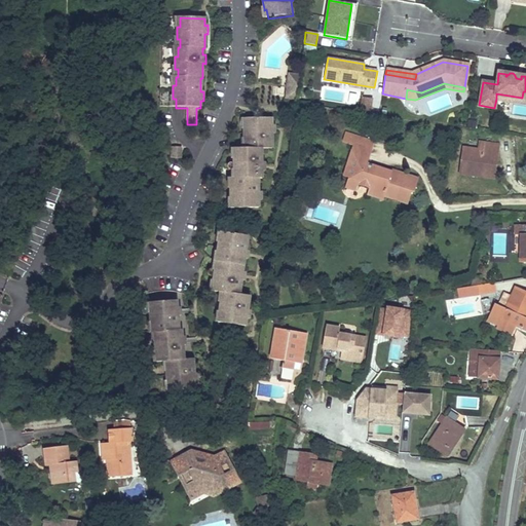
[(522,98),(496,94),(496,99),(525,103),(525,91),(523,91),(522,98)]
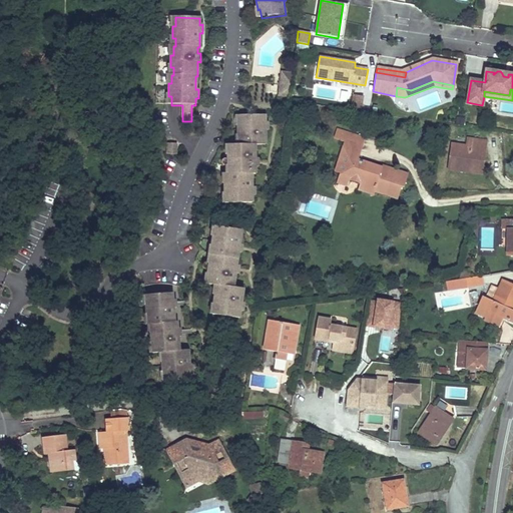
[(364,95),(354,93),(352,104),(362,106),(364,95)]
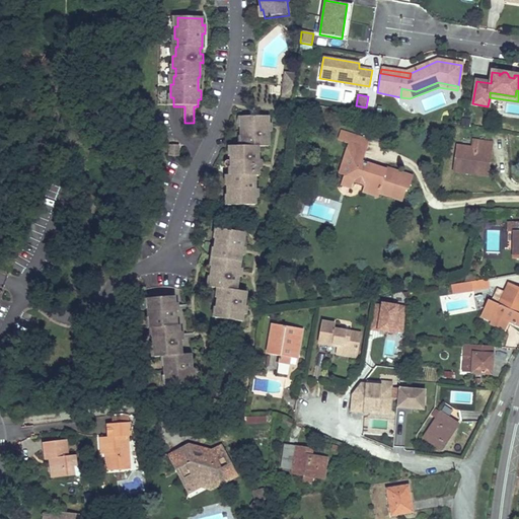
[(169,126),(169,113),(156,114),(156,129),(161,142),(173,139),(169,126)]
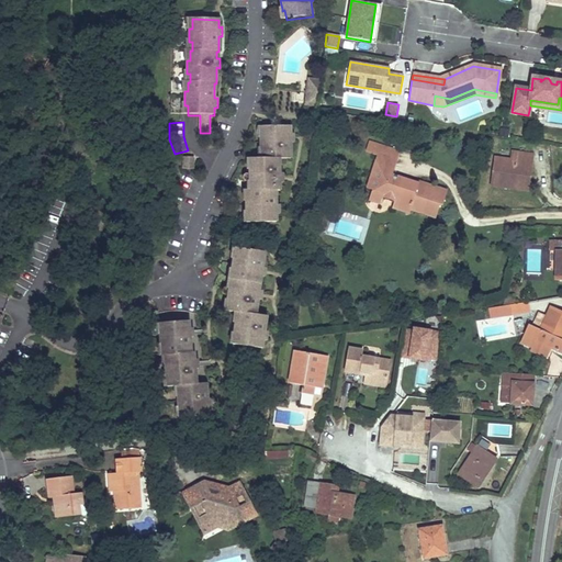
[(250,170),(250,175),(246,175),(245,175),(244,176),(244,177),(243,177),(243,178),(243,179),(243,180),(244,181),(244,182),(245,182),(246,182),(247,182),(253,182),(253,191),(249,191),(249,200),(246,200),(246,202),(246,212),(246,214),(249,214),(249,223),(276,223),(276,215),(279,215),(279,206),(276,206),(276,191),(280,192),(279,176),(282,176),(282,167),(279,166),(279,159),(291,159),(290,144),(293,144),(293,134),(290,134),(290,127),(263,127),(263,137),(261,136),(261,138),(261,148),(261,150),(263,150),(263,159),(258,159),(253,159),(253,169),(250,169),(250,170)]
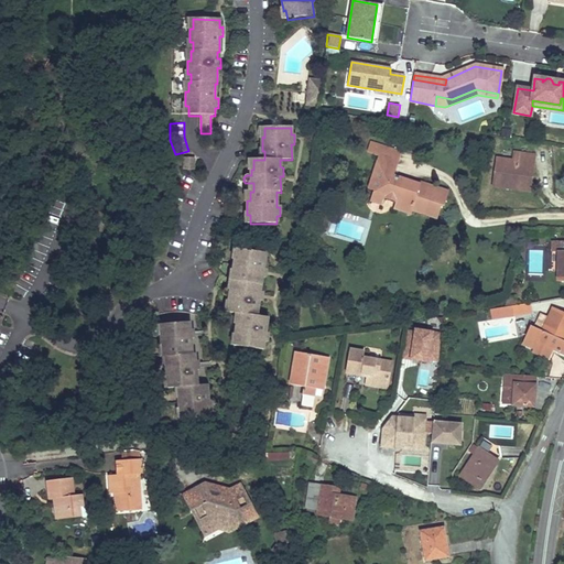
[(380,154),(399,161),(401,152),(370,142),(368,151),(380,155),(380,154)]
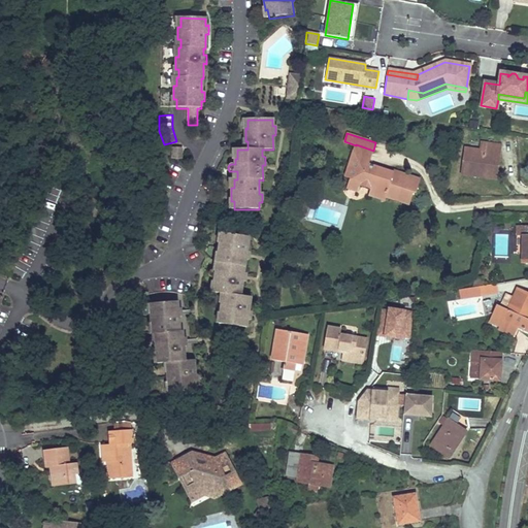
[(500,145),(481,143),(480,151),(465,149),(461,174),(479,177),(480,169),(496,172),(500,145)]
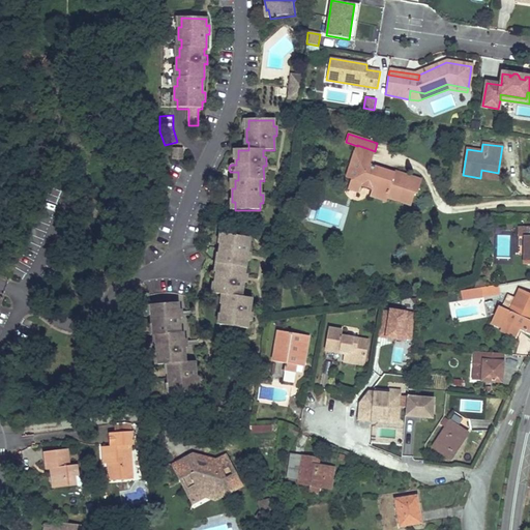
[(375,151),(357,145),(357,146),(346,178),(351,179),(361,183),(360,186),(372,190),(370,196),(386,201),(386,198),(387,195),(391,196),(390,199),(411,205),(414,194),(417,194),(420,181),(394,172),(394,174),(393,175),(392,178),(379,174),(380,171),(381,169),(370,166),(375,151)]
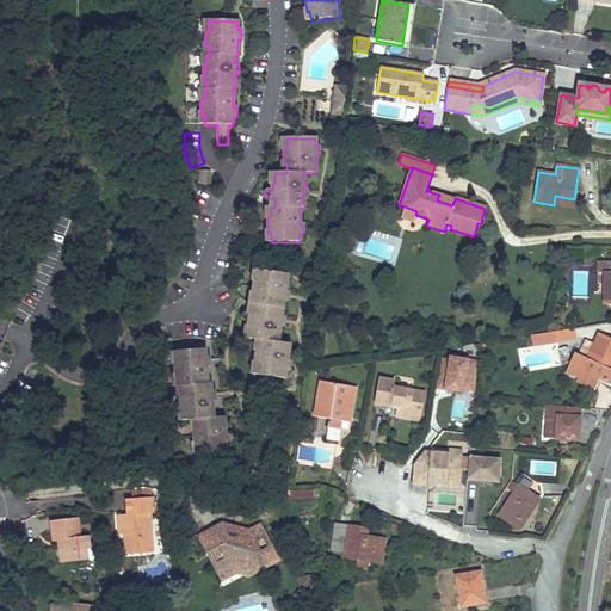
[(209,185),(209,172),(199,171),(199,185),(209,185)]
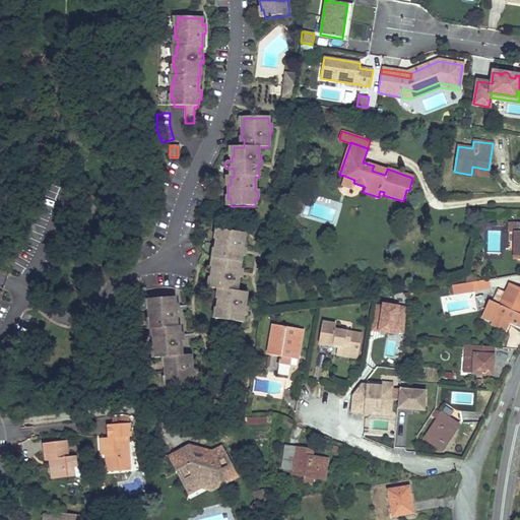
[(471,175),(488,177),(489,170),(472,167),(471,175)]
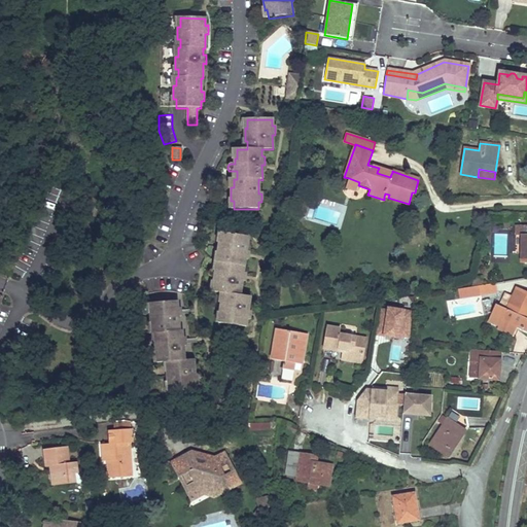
[(359,182),(349,178),(346,187),(356,191),(358,185),(359,182)]
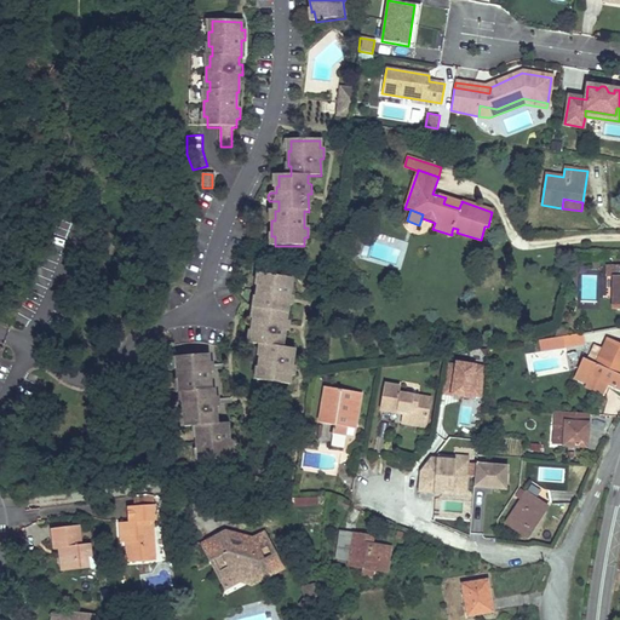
[(580,302),(596,303),(597,274),(581,274),(580,302)]
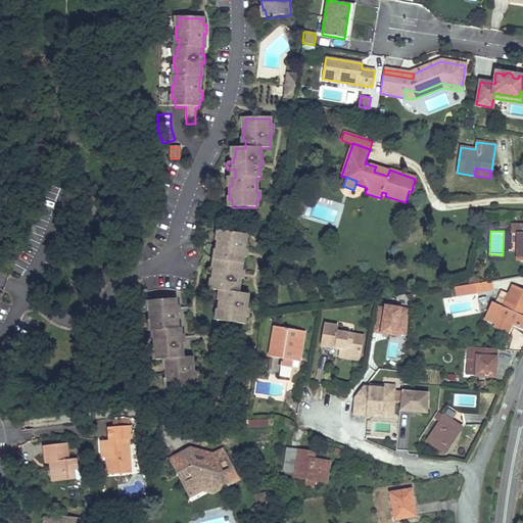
[(218,242),(216,251),(216,252),(219,253),(216,269),(210,269),(209,269),(208,269),(207,269),(206,270),(206,271),(206,272),(206,273),(206,274),(207,275),(208,276),(212,276),(211,280),(211,282),(215,282),(212,291),(218,291),(223,292),(222,300),(220,300),(219,301),(218,311),(218,313),(220,313),(219,322),(243,325),(245,311),(248,311),(249,302),(246,301),(247,295),(238,293),(239,280),(242,280),(243,271),(241,271),(242,258),(245,258),(246,250),(244,249),(246,235),(222,232),(220,240),(218,240),(218,242)]
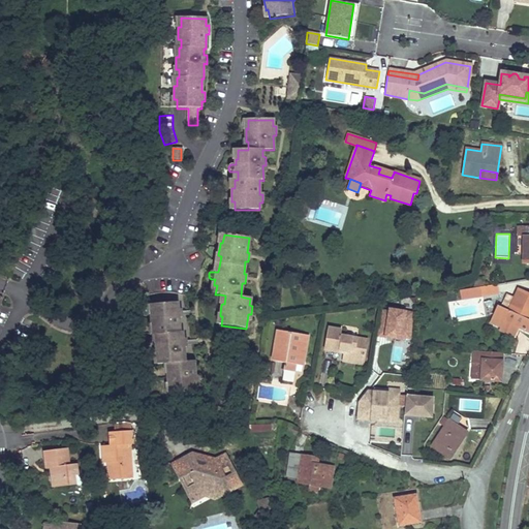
[(475,279),(473,287),(484,286),(483,278),(475,279)]
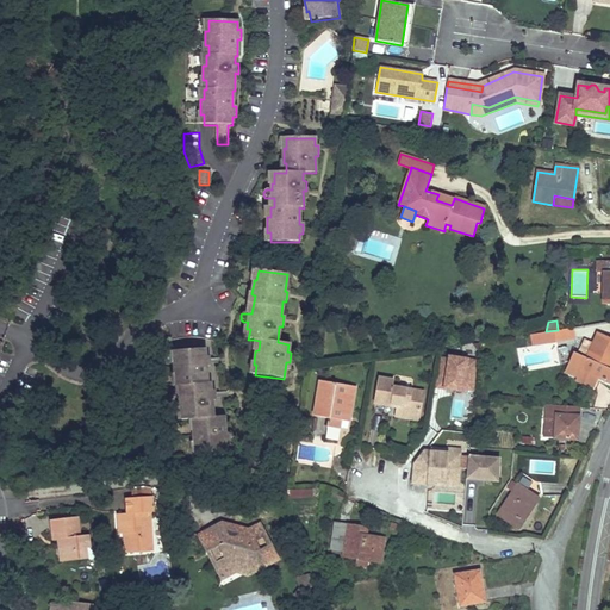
[(574,338),(573,329),(554,332),(555,342),(574,338)]
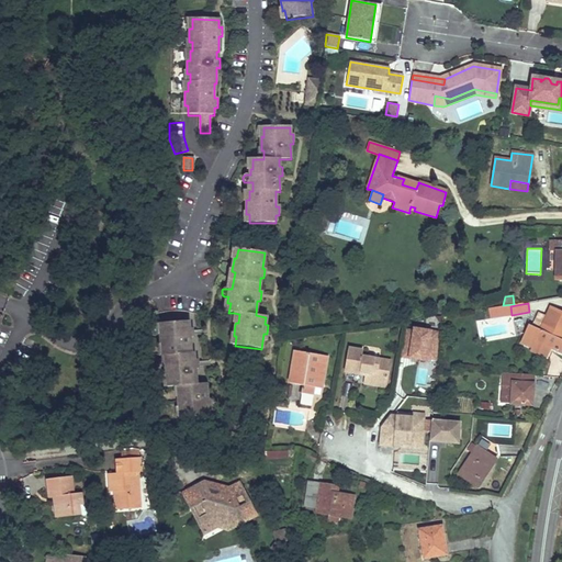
[(501,316),(512,315),(510,306),(499,307),(501,316)]
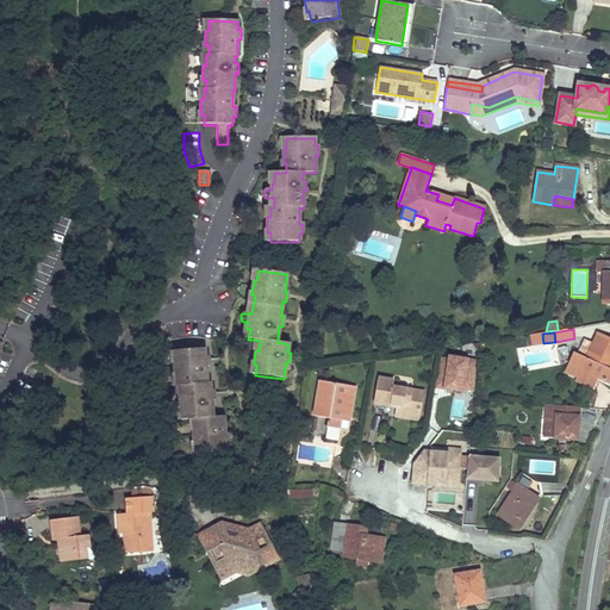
[(609,340),(597,334),(586,359),(574,354),(565,373),(578,379),(582,371),(609,383),(609,340)]
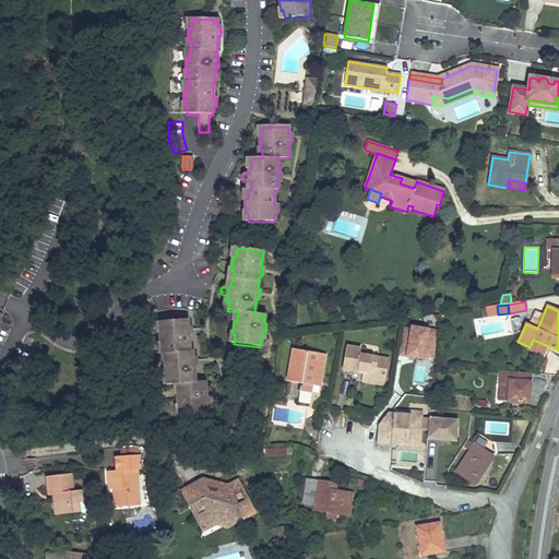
[(188,320),(161,322),(162,332),(159,332),(159,334),(159,343),(159,345),(163,345),(164,355),(166,355),(167,363),(164,363),(164,365),(165,375),(165,377),(168,377),(168,385),(173,385),(178,384),(179,393),(176,393),(177,395),(177,405),(177,407),(180,407),(180,416),(207,414),(206,399),(209,399),(207,389),(205,389),(204,382),(195,382),(193,368),(197,368),(195,358),(193,358),(192,351),(190,352),(189,337),(191,336),(191,328),(188,328),(188,320)]
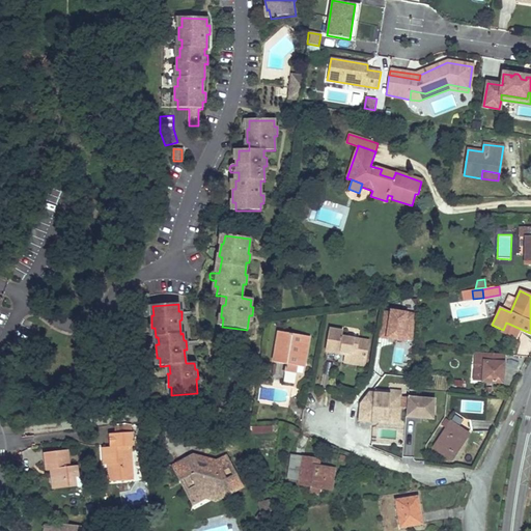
[(383,307),(380,337),(403,340),(407,309),(383,307)]
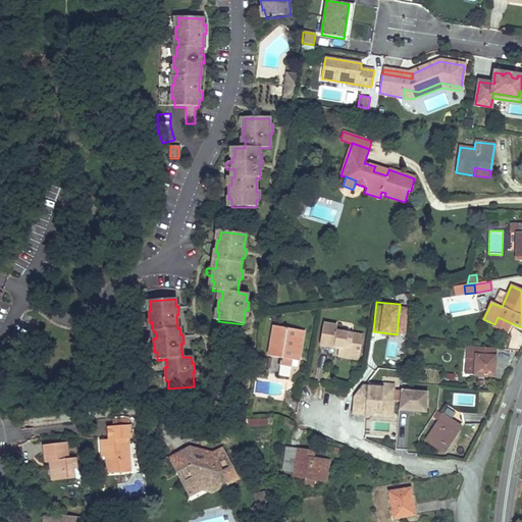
[(335,325),(324,324),(320,346),(340,349),(338,353),(358,356),(362,335),(334,331),(335,325)]
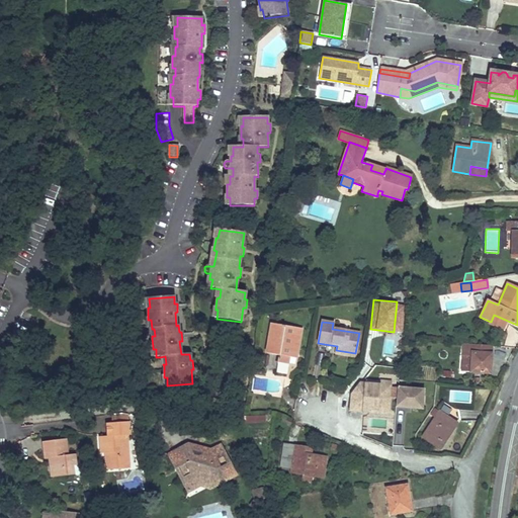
[(301,329),(271,324),(266,353),(278,356),(277,363),(289,364),(289,363),(290,358),(295,359),(296,359),(301,329)]
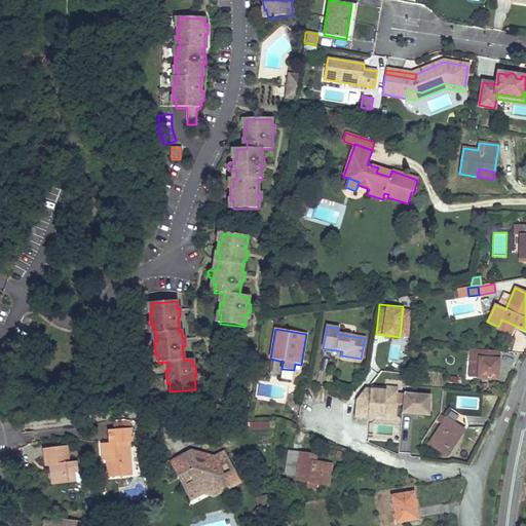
[(499,351),(471,349),(468,378),(497,379),(498,366),(495,366),(495,359),(498,360),(499,351)]
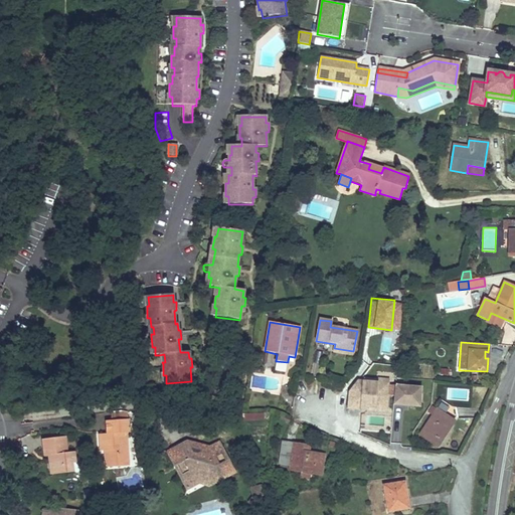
[(378,378),(364,376),(363,382),(358,381),(350,392),(348,406),(362,408),(362,403),(369,403),(369,405),(385,407),(388,383),(378,382),(378,378)]
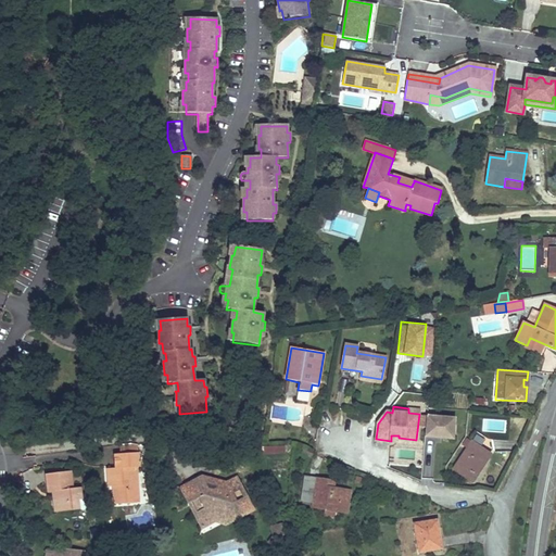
[(462,444),(468,449),(471,442),(466,439),(462,444)]
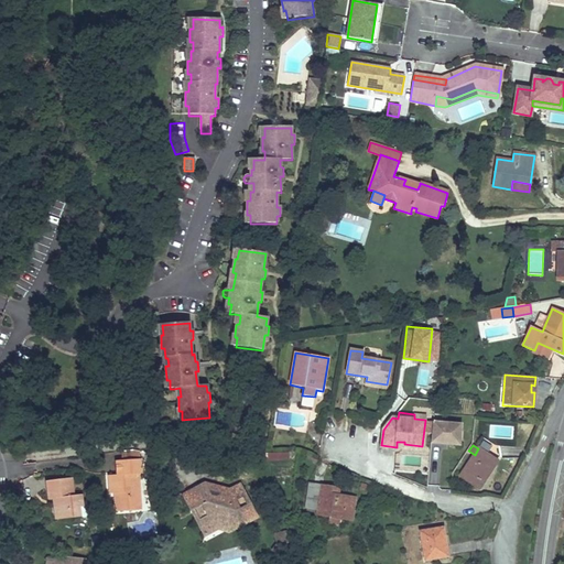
[(475,455),(459,477),(478,489),(494,465),(489,463),(491,457),(478,448),(475,455)]
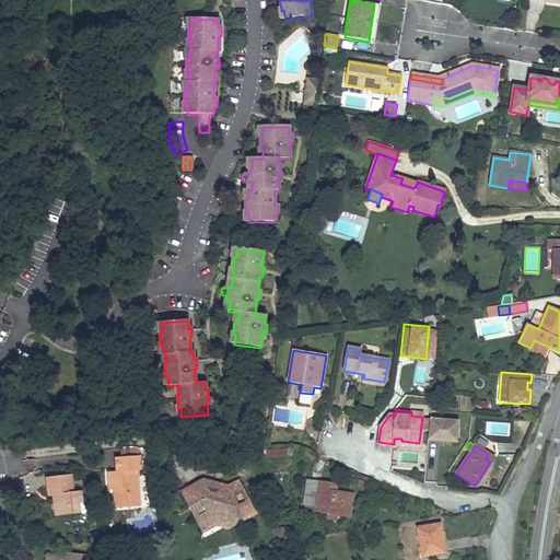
[(120,450),(120,458),(139,457),(139,448),(131,448),(120,450)]
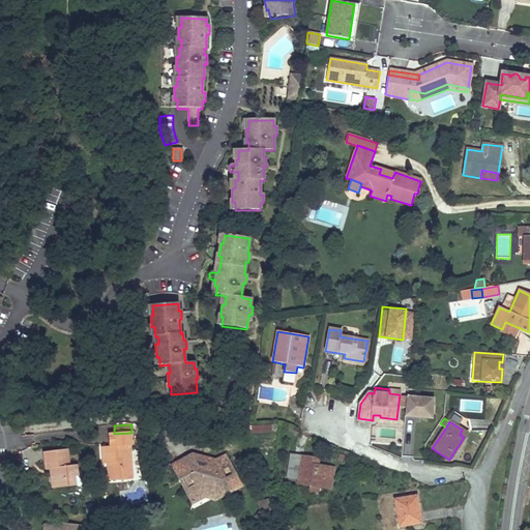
[(133,446),(131,433),(114,434),(115,446),(111,446),(101,447),(102,465),(108,464),(111,464),(113,480),(133,479),(129,446),(133,446)]
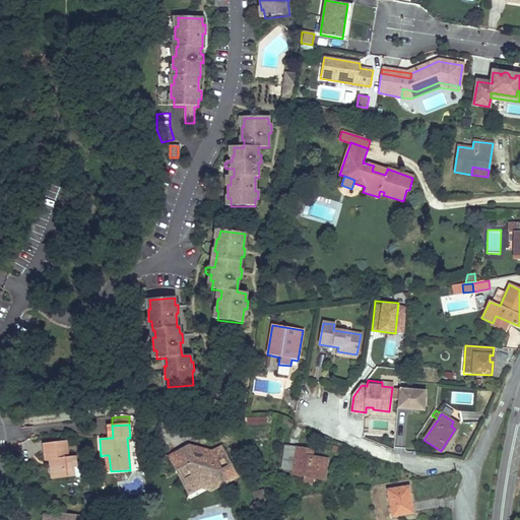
[(55,479),(74,476),(73,468),(76,467),(75,457),(68,457),(66,441),(43,444),(45,461),(49,461),(54,460),(55,479)]
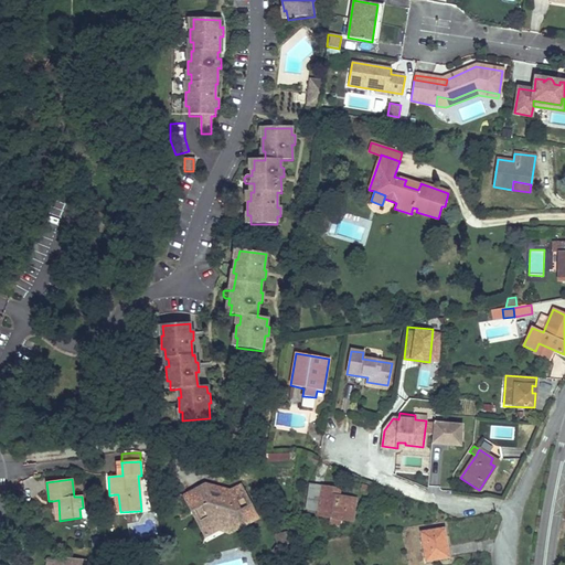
[(204,484),(199,488),(206,489),(224,494),(230,491),(204,484)]
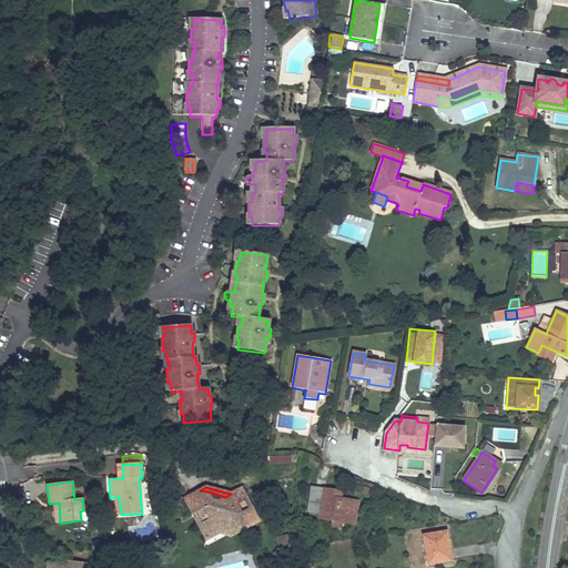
[(208,506),(192,515),(199,526),(208,521),(214,531),(225,525),(227,531),(256,517),(241,488),(231,494),(225,497),(214,503),(208,492),(200,490),(208,506)]
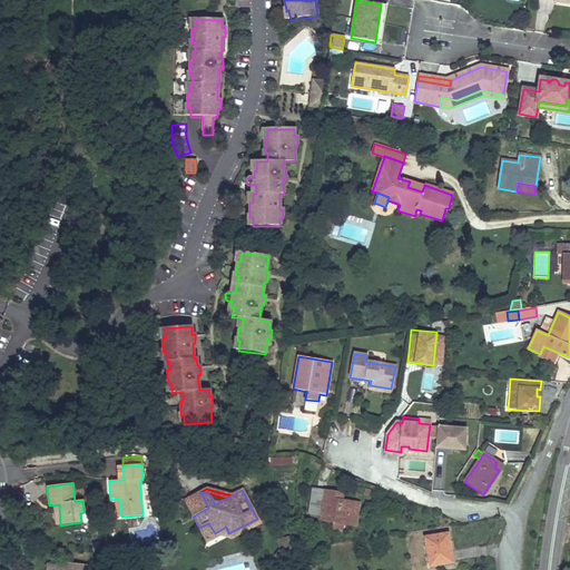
[(333,522),(342,524),(355,526),(359,503),(341,501),(335,500),(336,493),(313,490),(310,514),(321,517),(321,521),(333,522)]
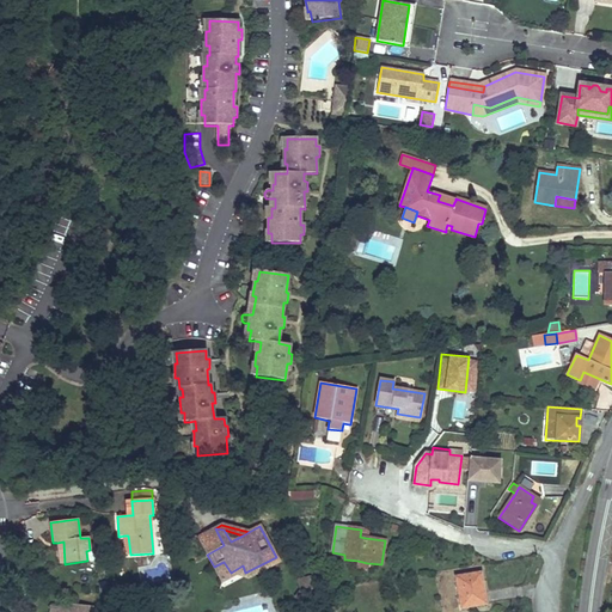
[(215,528),(197,538),(207,555),(224,545),(215,528)]
